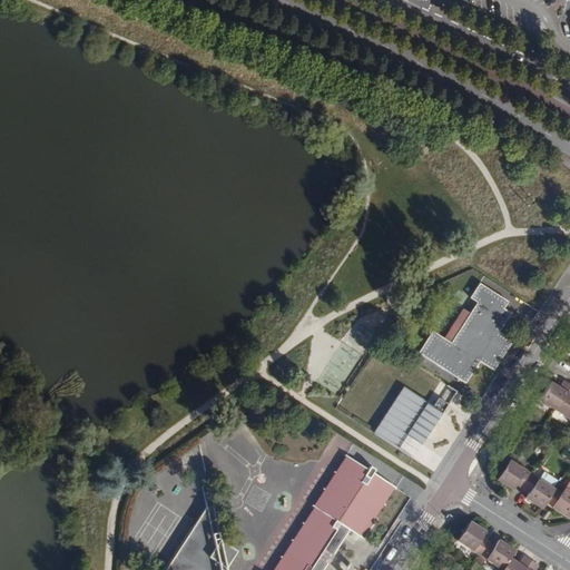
[(502,310),(507,302),(471,279),(462,294),(469,298),(442,338),(435,335),(425,328),(411,350),(463,383),(478,362),(492,371),(502,356),(511,341),(497,332),(509,314),(502,310)]
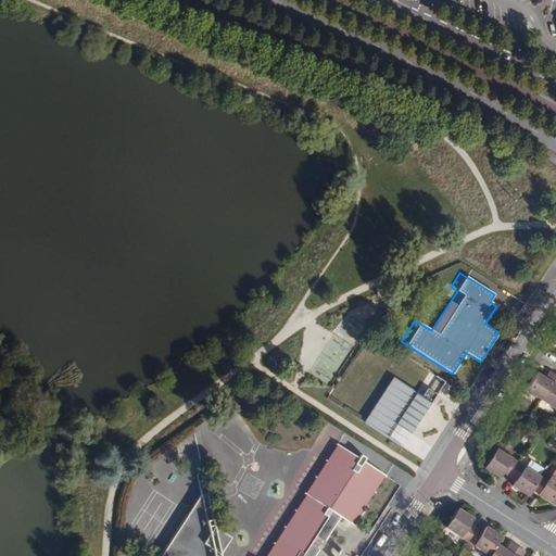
[(457,291),(451,287),(425,327),(431,330),(457,291)]
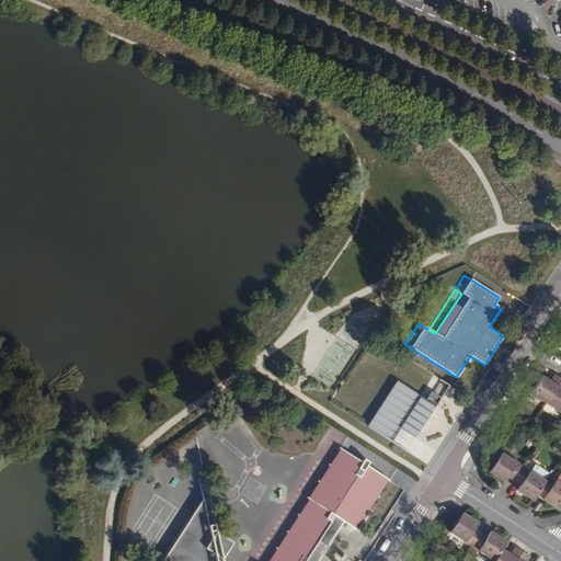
[(385,317),(378,302),(348,316),(356,331),(385,317)]
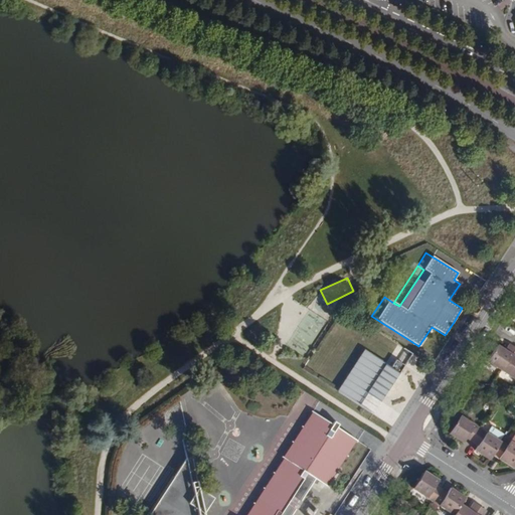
[(486,361),(500,370),(514,347),(509,344),(505,350),(497,345),(486,361)]
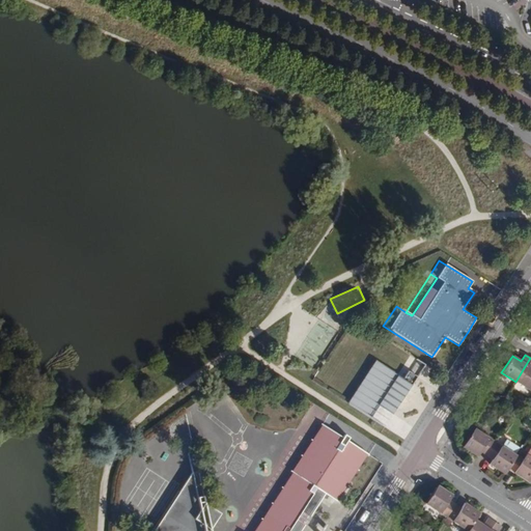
[(530,358),(515,382),(530,392),(530,390),(530,358)]
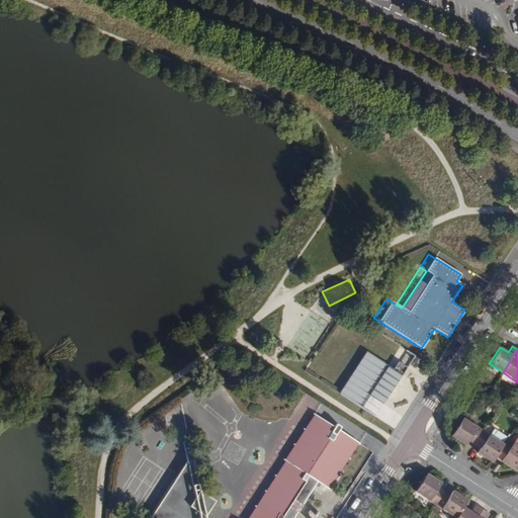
[(372,355),(367,351),(351,375),(356,379),(372,355)]
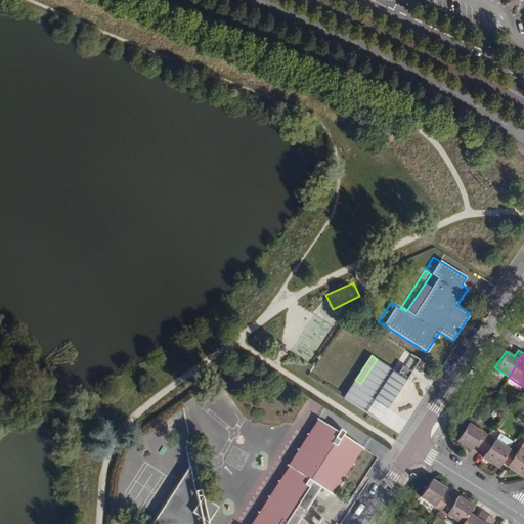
[(393,369),(377,359),(360,384),(355,380),(352,386),(357,389),(348,402),(364,412),(374,398),(379,401),(378,402),(385,407),(392,396),(394,398),(410,373),(401,366),(396,375),(391,372),(393,369)]
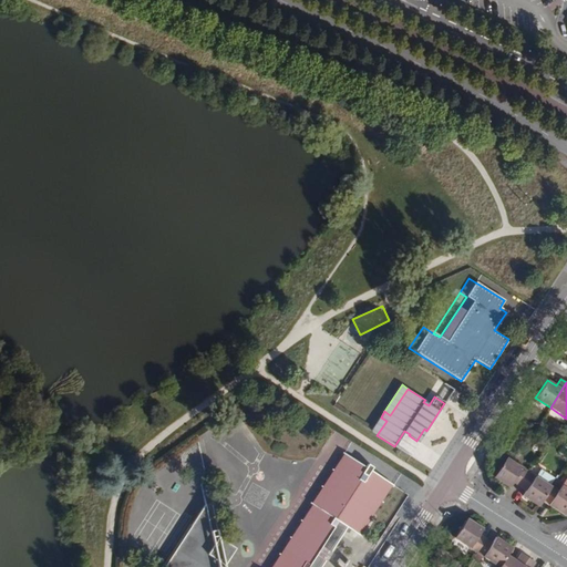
[(387,421),(381,418),(371,432),(377,435),(387,421)]
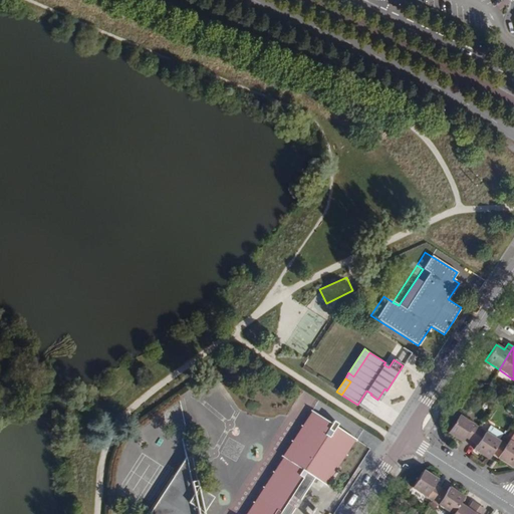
[(283,459),(247,513),(293,513),(296,510),(294,508),(288,504),(293,496),(299,501),(301,502),(316,480),(326,486),(356,440),(336,428),(338,424),(333,421),(331,425),(312,412),(292,443),(297,446),(287,462),(283,459)]
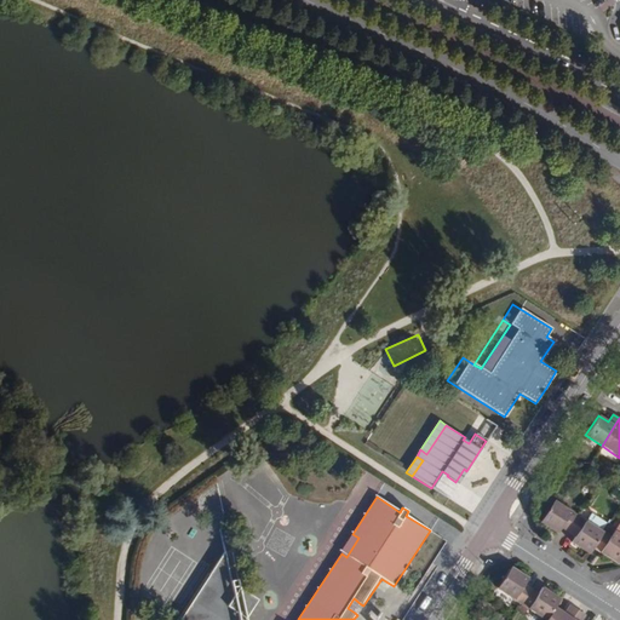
[(561,527),(568,530),(578,516),(554,500),(539,521),(557,533),(561,527)]
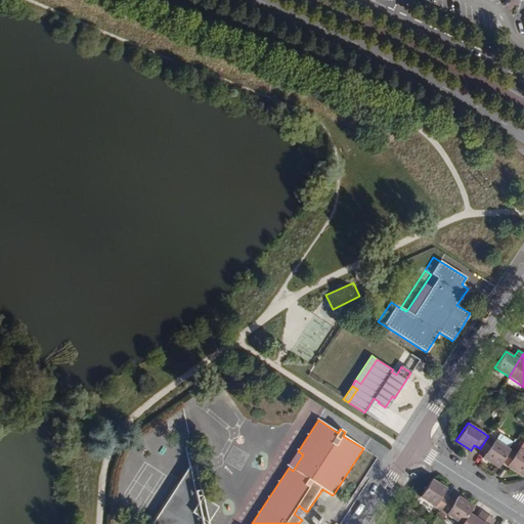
[(500,463),(509,449),(508,448),(512,441),(498,433),(494,440),(488,436),(480,448),(486,452),(483,457),(497,468),(500,463)]
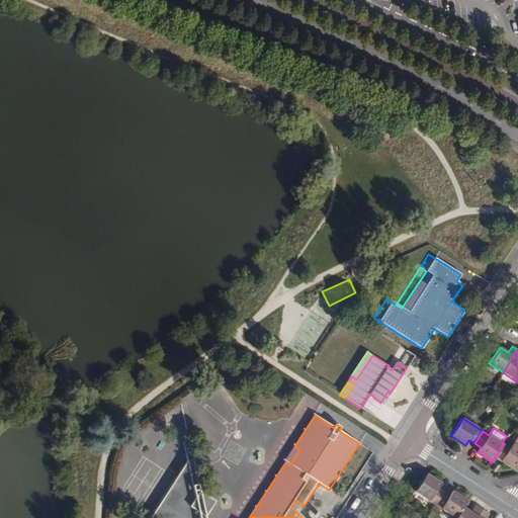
[(510,448),(503,444),(495,457),(516,470),(517,466),(517,436),(510,448)]
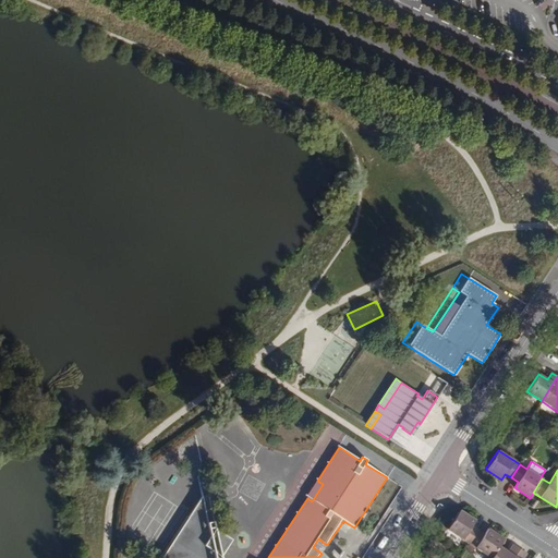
[(323,484),(317,481),(306,497),(307,498),(312,501),(323,484)]
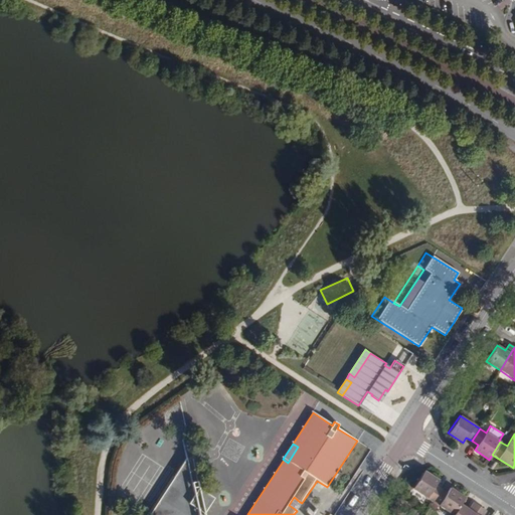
[(203,514),(212,501),(197,491),(188,451),(158,499),(172,508),(167,514),(203,514)]
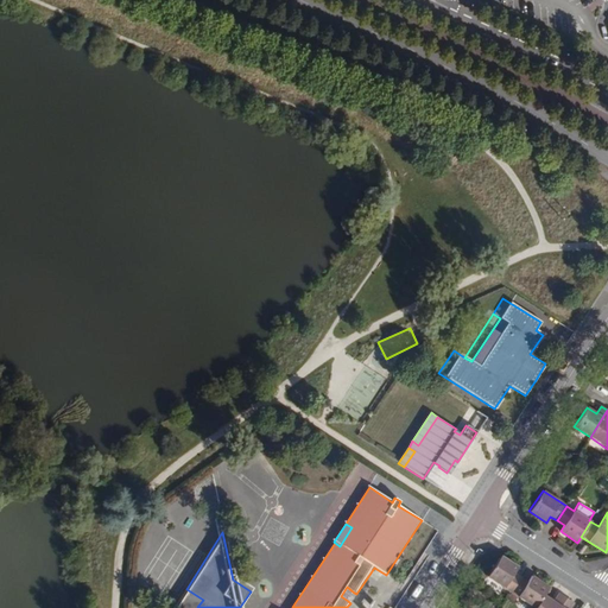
[(510,593),(519,577),(513,574),(517,568),(505,559),(491,581),(510,593)]
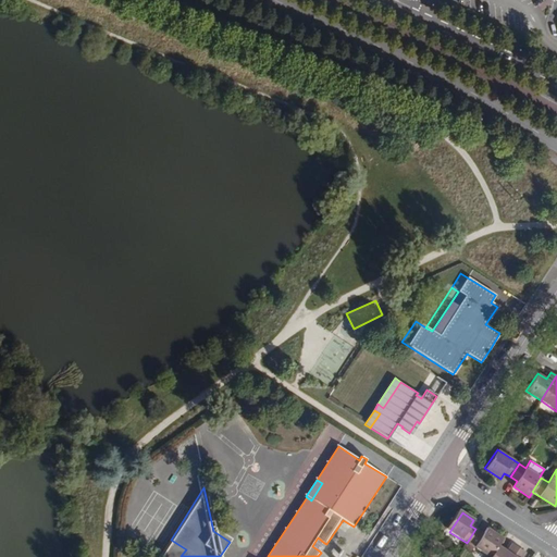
[(482,533),(475,529),(467,543),(487,556),(489,556),(496,545),(502,537),(486,528),(482,533)]
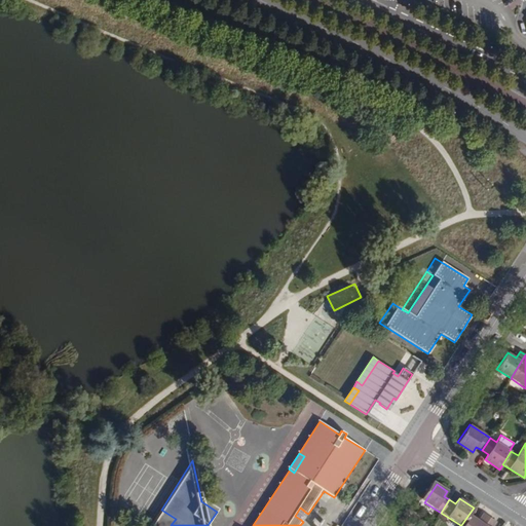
[(306,513),(300,508),(295,516),(301,520),(306,513)]
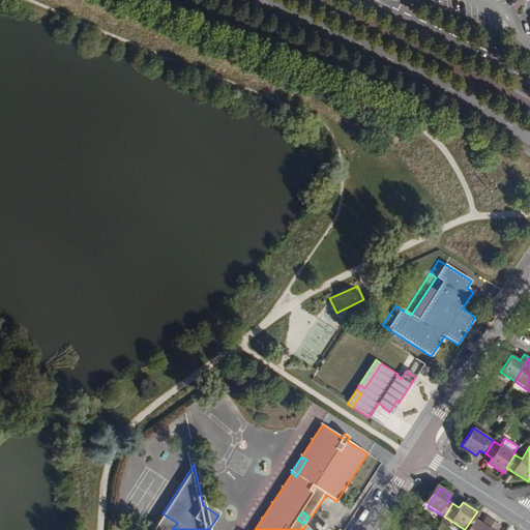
[(172,529),(177,523),(163,513),(152,529),(151,529),(172,529)]
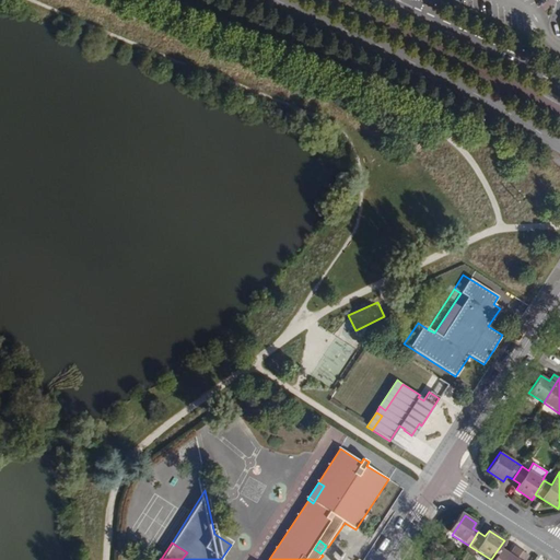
[(513,559),(520,550),(513,546),(508,553),(499,548),(491,559),(513,559)]
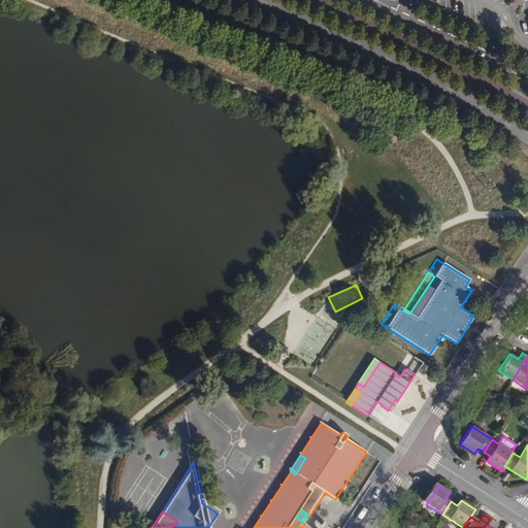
[(490,519),(484,527),(493,527),(497,523),(490,519)]
